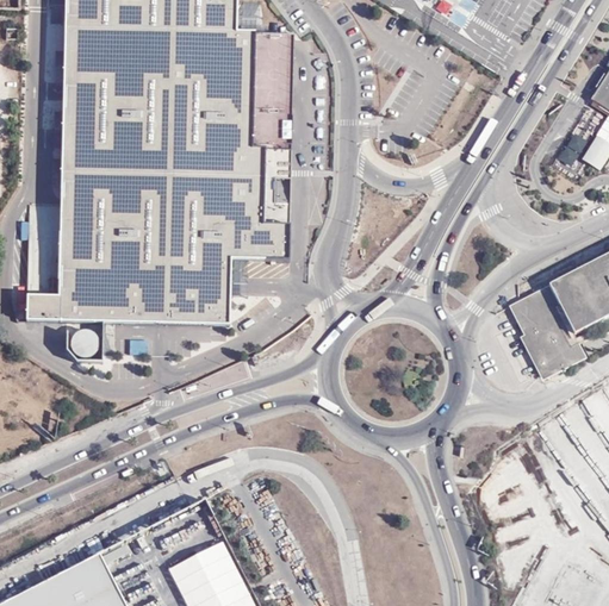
[(64,0),(57,295),(26,294),(25,320),(57,320),(160,323),(229,325),(230,282),(230,258),(289,260),(290,224),(263,223),(263,210),(265,147),(252,147),(254,31),(236,30),(236,0),(64,0)]
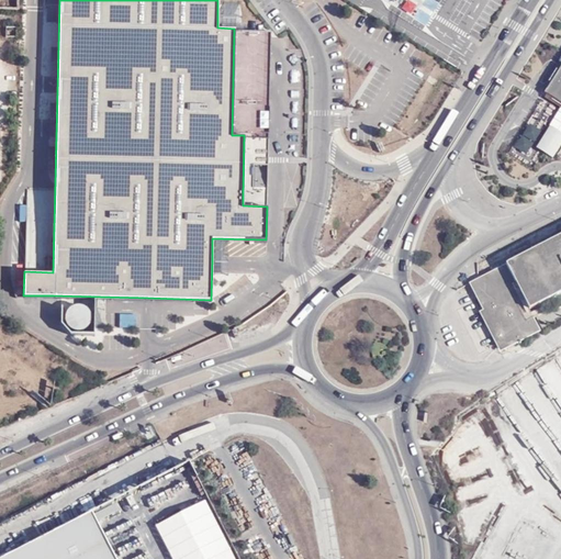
[(4,25),(4,35),(17,36),(17,25),(4,25)]
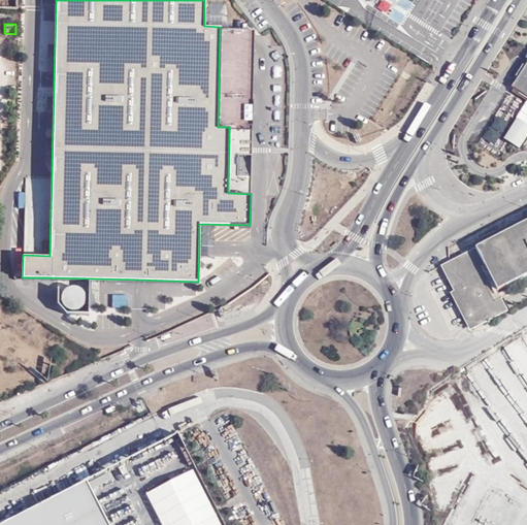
[(228,193),(251,194),(251,173),(243,173),(238,173),(238,152),(243,152),(251,152),(252,148),(254,41),(254,28),(220,27),(218,127),(229,127),(228,182),(228,193)]
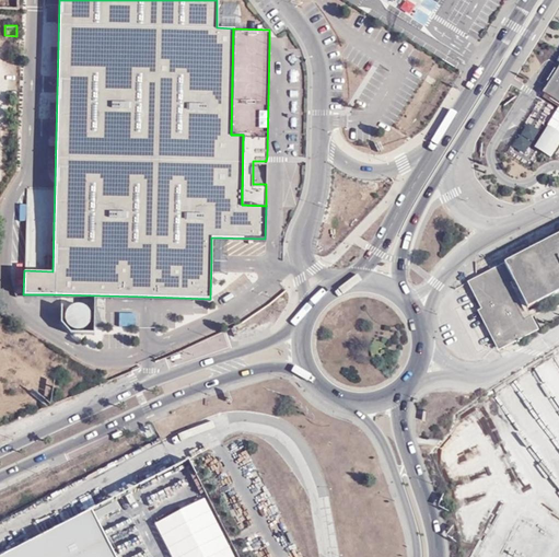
[(558,51),(537,86),(542,89),(558,64),(556,61),(558,58),(558,51)]
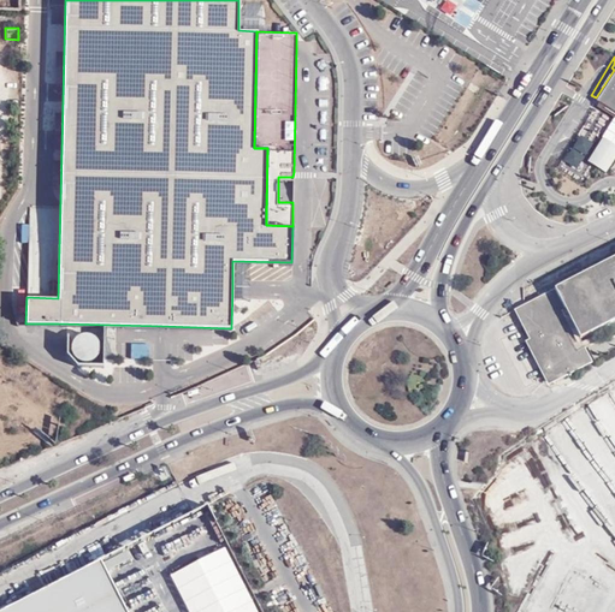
[(614,64),(611,67),(614,70),(596,97),(593,101),(614,114),(614,64)]
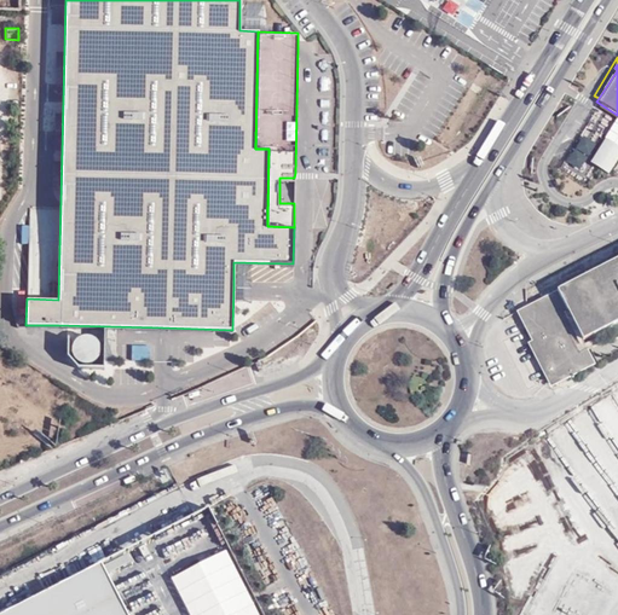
[(617,151),(617,150),(604,140),(589,162),(605,172),(617,151)]
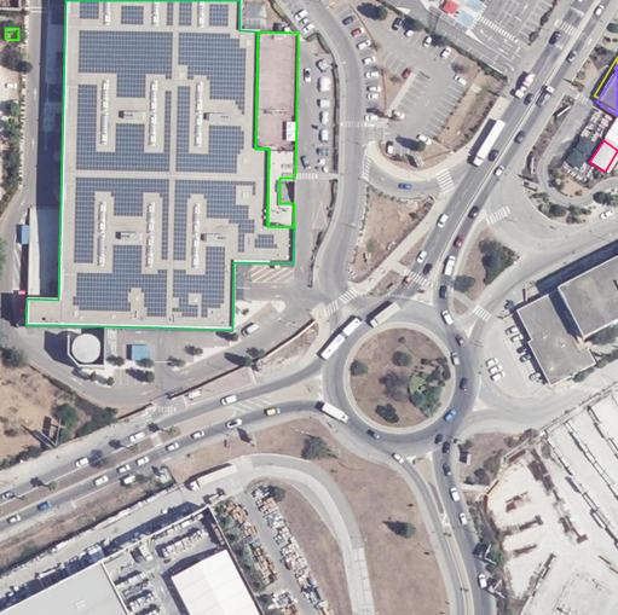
[(617,253),(525,305),(532,317),(519,324),(550,382),(588,363),(577,340),(617,318),(617,253)]
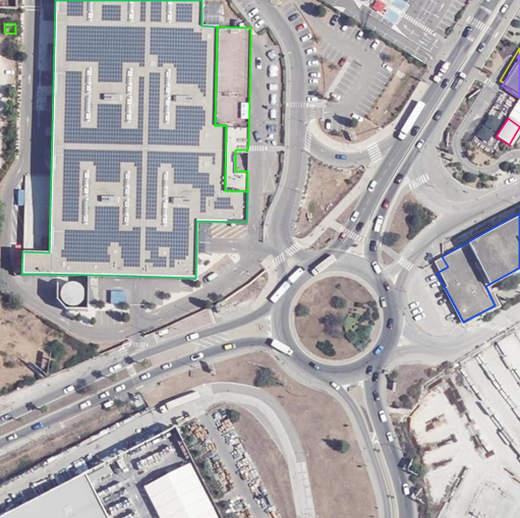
[(448,267),(442,256),(430,263),(437,273),(448,267)]
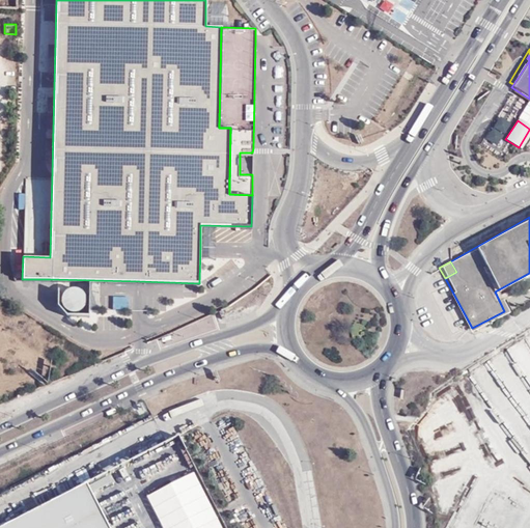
[(222,527),(191,468),(144,493),(162,527),(222,527)]
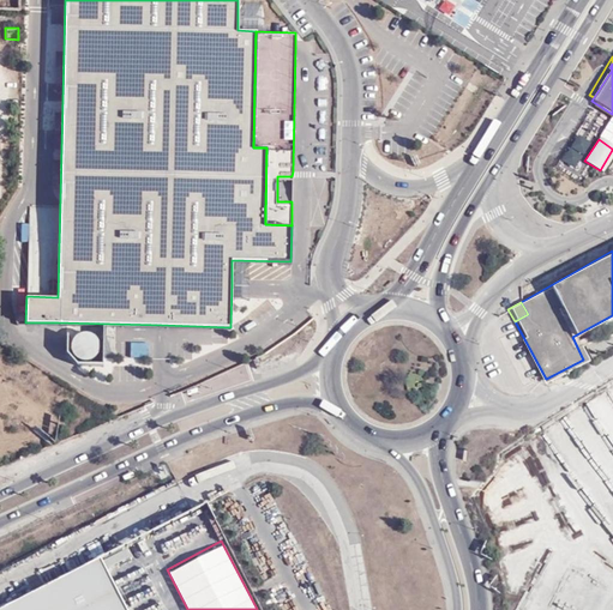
[(0,609),(127,609),(100,556),(0,607),(0,609)]
